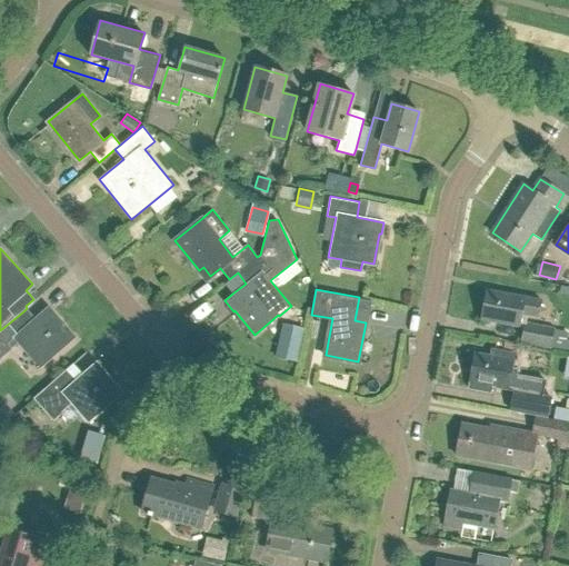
[(518,327),(521,314),(538,317),(541,299),(525,297),(488,289),(481,319),(518,327)]
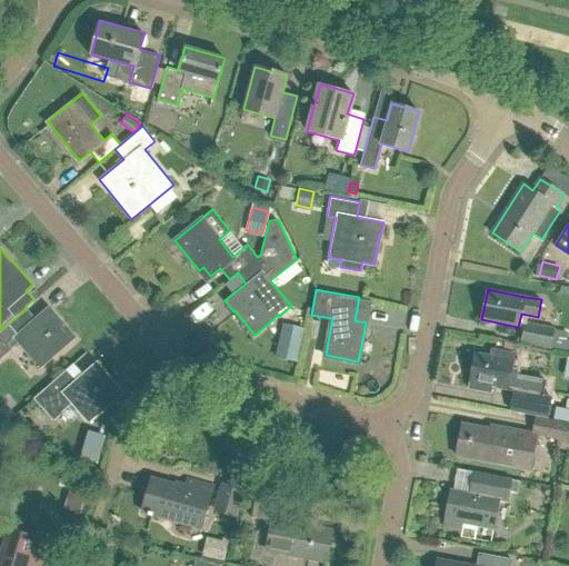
[(0,330),(0,356),(11,347),(17,343),(18,341),(40,367),(50,358),(75,337),(48,306),(35,317),(31,320),(23,311),(0,330)]
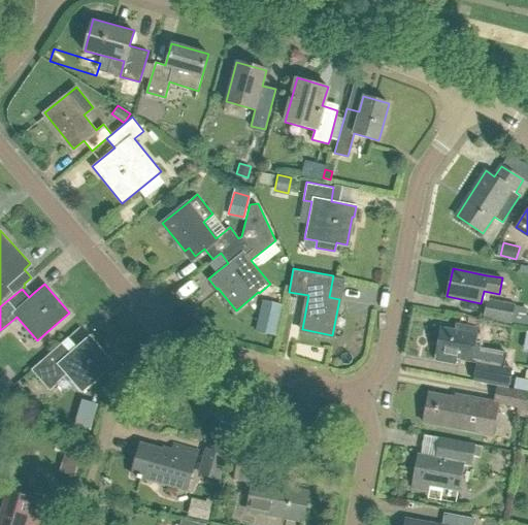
[(288,295),(285,312),(294,313),(297,297),(288,295)]
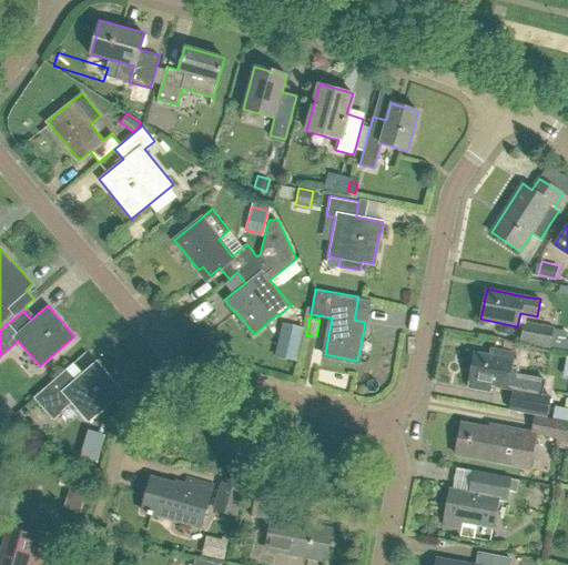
[(524,323),(520,340),(549,345),(553,330),(524,323)]
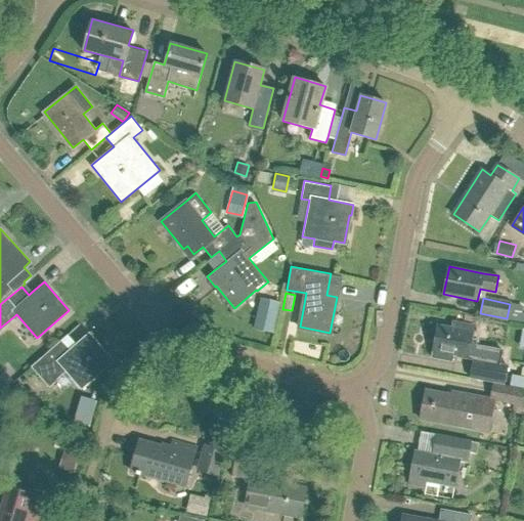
[(274,323),(278,304),(265,301),(261,320),(274,323)]
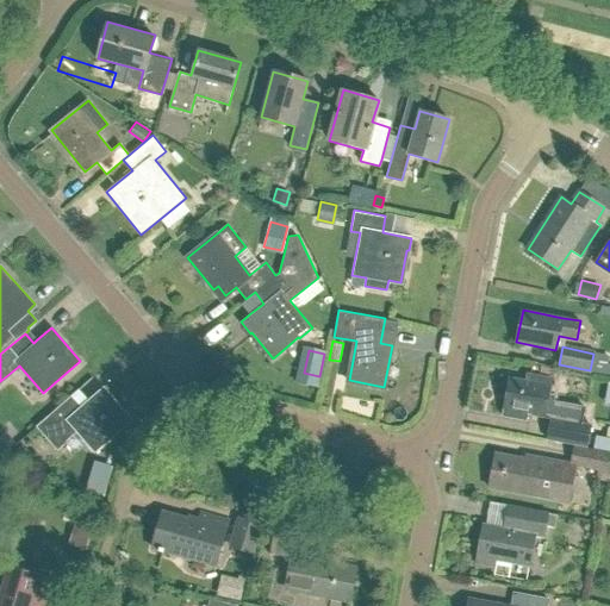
[(548,383),(549,378),(527,373),(526,380),(510,376),(504,410),(503,414),(526,419),(527,413),(551,418),(547,438),(586,445),(591,424),(582,423),(584,406),(553,400),(554,397),(552,394),(548,393),(551,383),(548,383)]
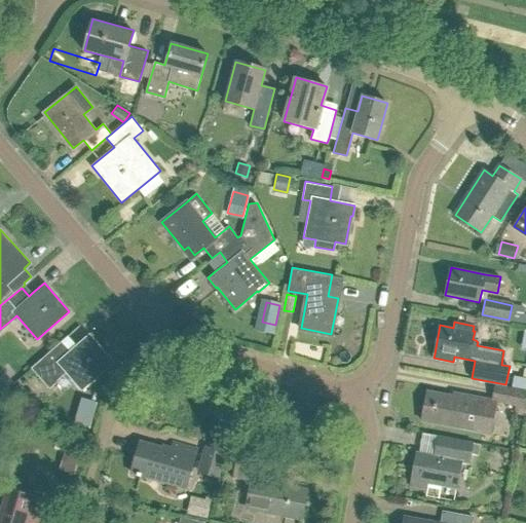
[(112,363),(96,344),(98,342),(88,333),(67,352),(59,343),(32,368),(49,388),(67,373),(82,390),(91,382),(90,381),(112,363)]
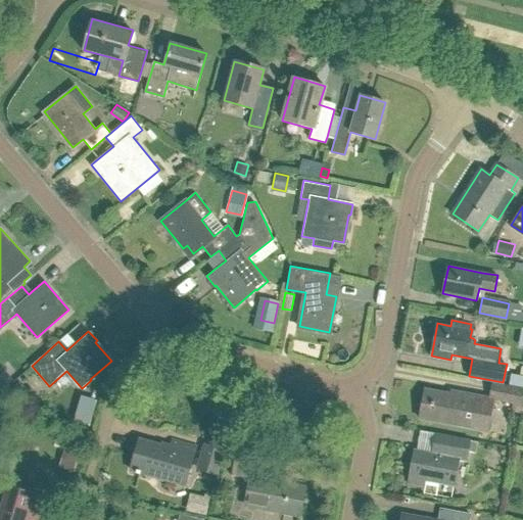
[(522,375),(511,373),(509,384),(522,386),(522,375)]
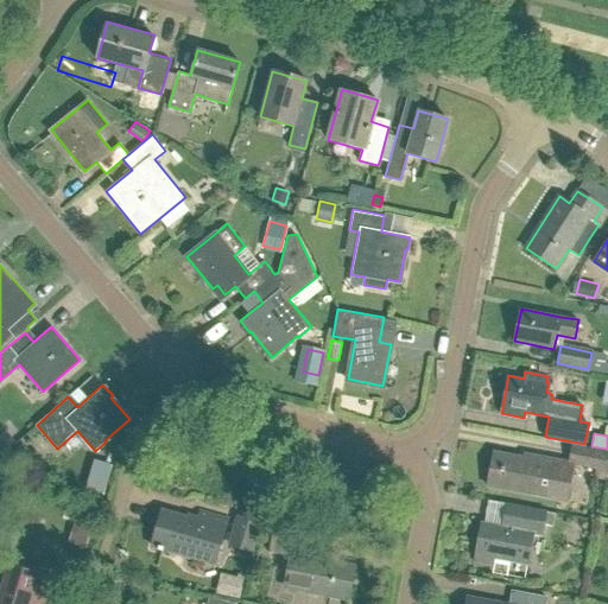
[(23,442),(14,449),(21,457),(29,450),(23,442)]
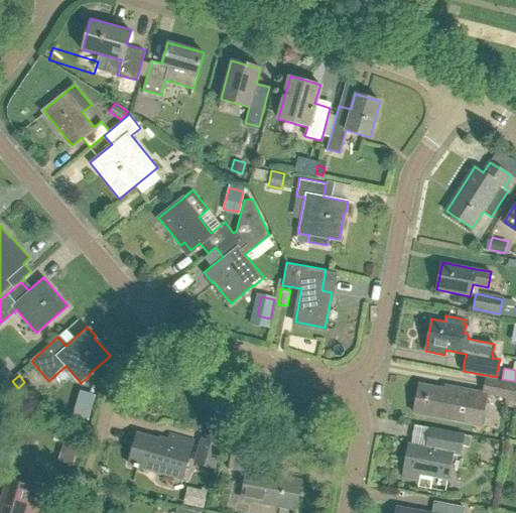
[(514,397),(515,384),(515,382),(485,377),(483,392),(453,386),(453,389),(419,383),(414,412),(482,424),(487,393),(505,396),(514,397)]
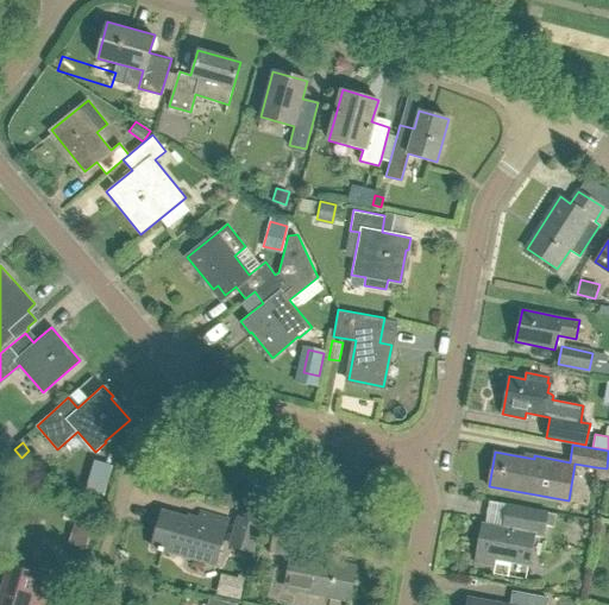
[(596,467),(595,477),(604,479),(607,468),(596,467)]
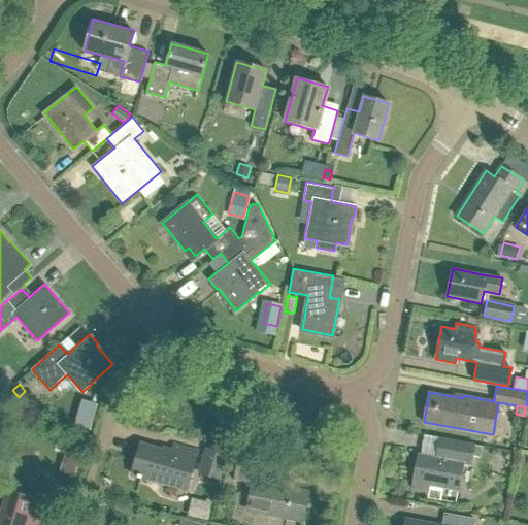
[(187,488),(195,458),(151,446),(153,438),(143,435),(133,472),(187,488)]
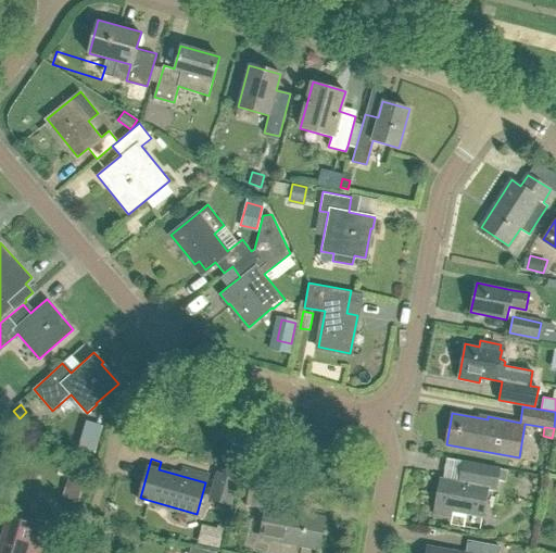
[(489,490),(495,491),(501,467),(464,460),(459,481),(440,478),(434,507),(483,517),(489,490)]
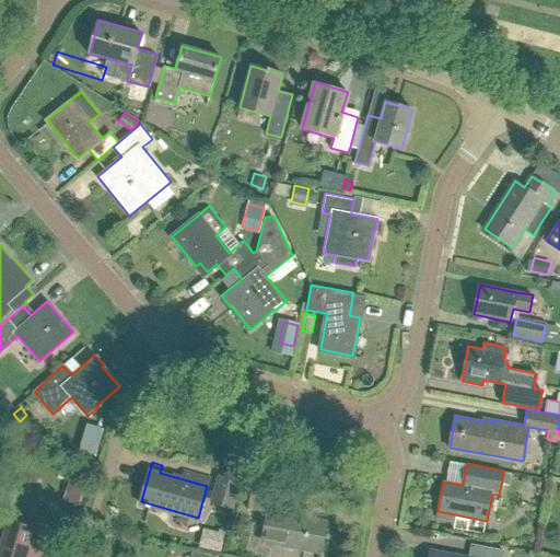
[(219,474),(211,502),(233,509),(241,480),(219,474)]
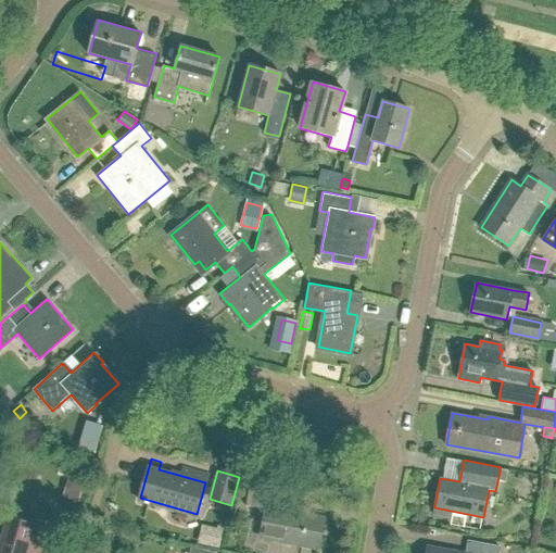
[(85,481),(68,476),(62,494),(78,500),(85,481)]
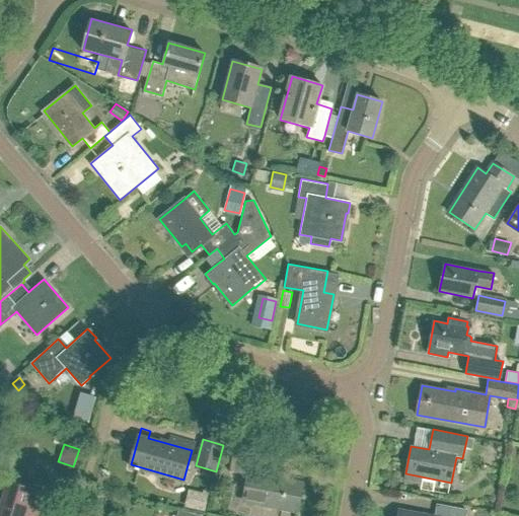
[(242,501),(253,503),(298,512),(304,483),(276,477),(278,467),(253,462),(254,457),(232,453),(229,470),(247,473),(242,501)]
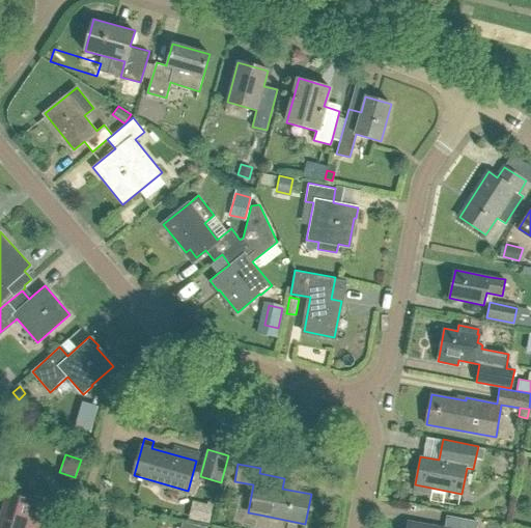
[(42,527),(48,508),(34,504),(35,500),(8,493),(0,520),(0,527),(42,527)]
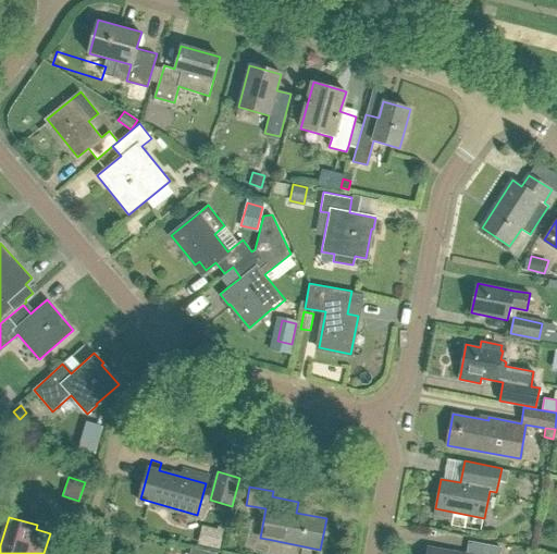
[(201,524),(197,542),(219,546),(223,529),(201,524)]
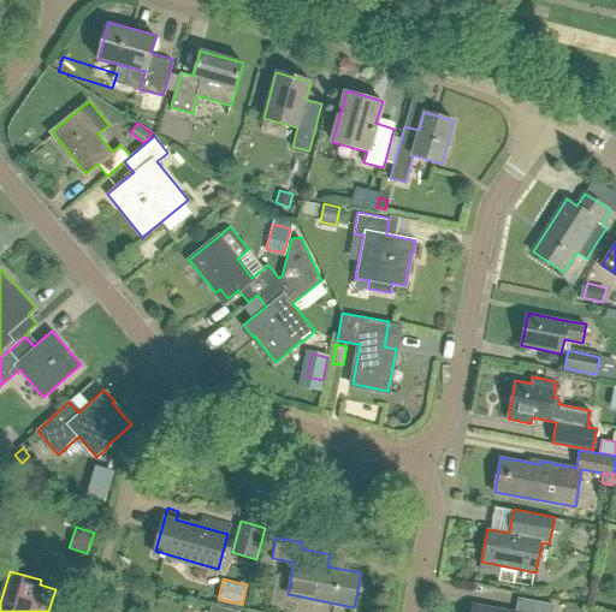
[(176,601),(200,604),(202,592),(178,588),(176,601)]
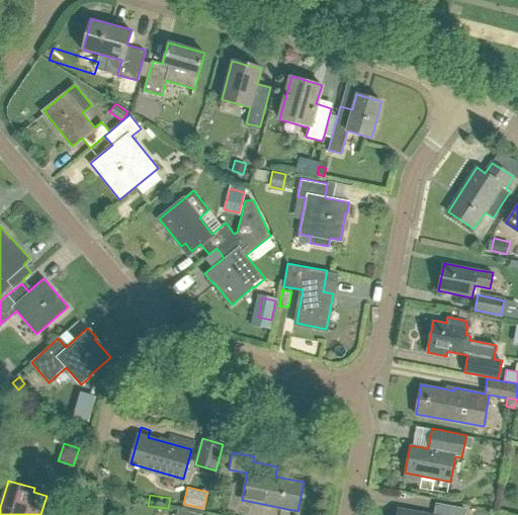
[(463,514),(465,508),(437,503),(435,514),(398,508),(397,514),(463,514)]
